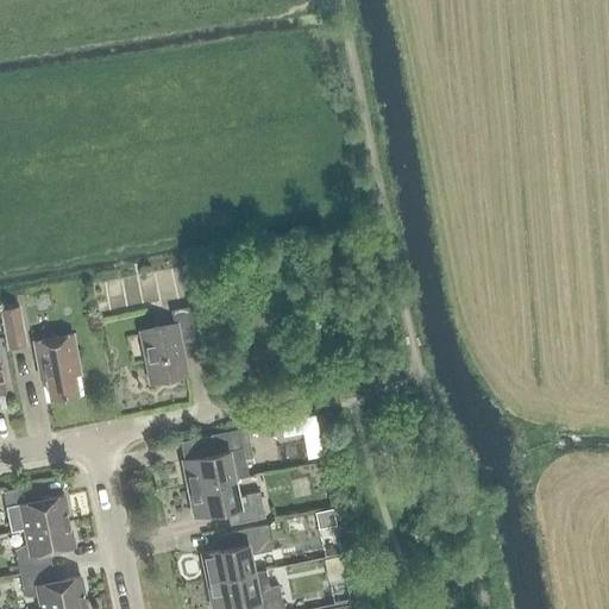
[(19,305),(1,309),(10,349),(27,344),(19,305)]
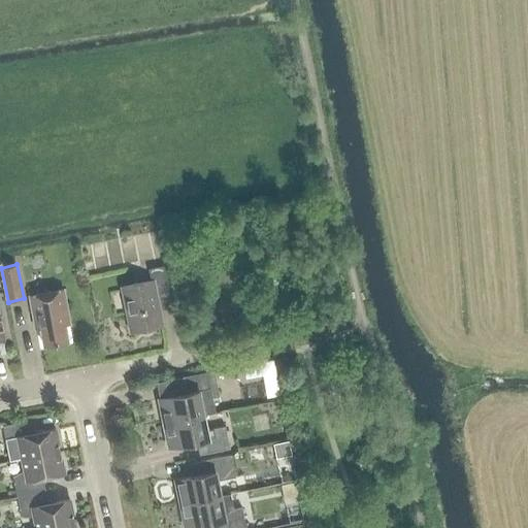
[(155,297),(170,294),(165,266),(149,269),(152,283),(124,289),(131,329),(160,324),(155,297)]
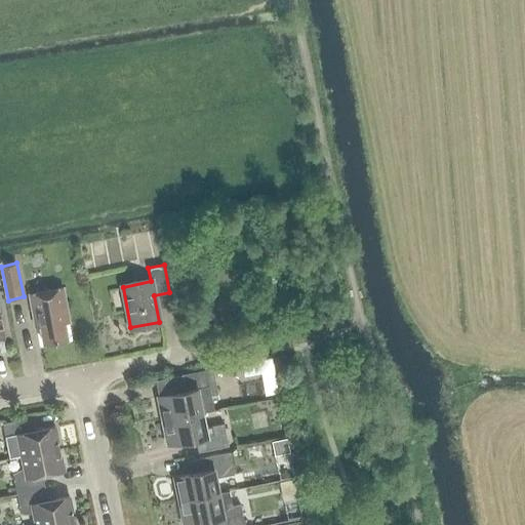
[(68,339),(65,323),(70,322),(63,287),(30,294),(34,319),(38,318),(43,345),(68,339)]
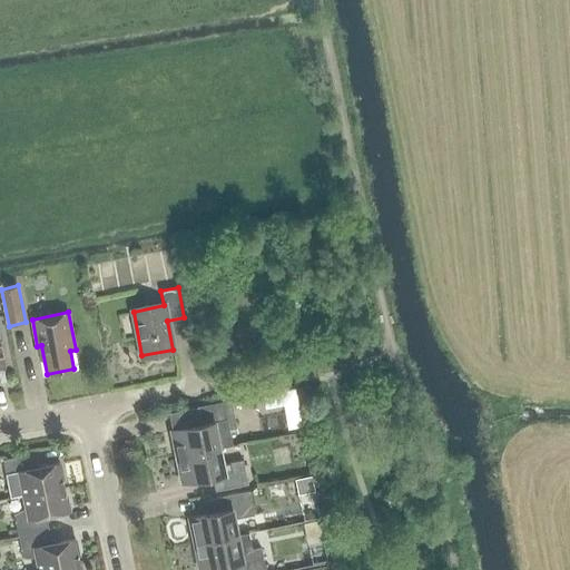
[(281,391),(262,395),(265,409),(284,405),(281,391)]
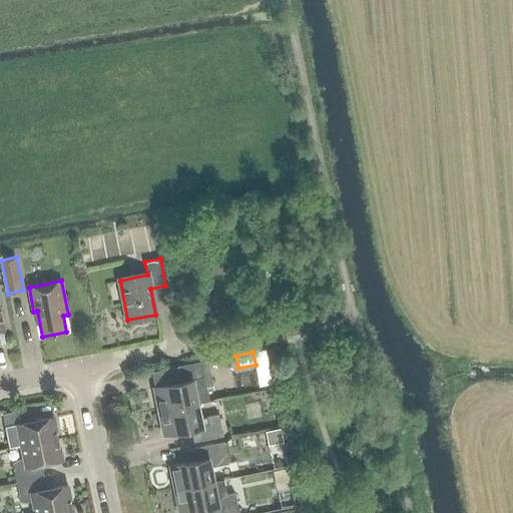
[(153,388),(158,411),(197,403),(208,401),(205,386),(212,385),(207,361),(177,367),(181,382),(153,388)]
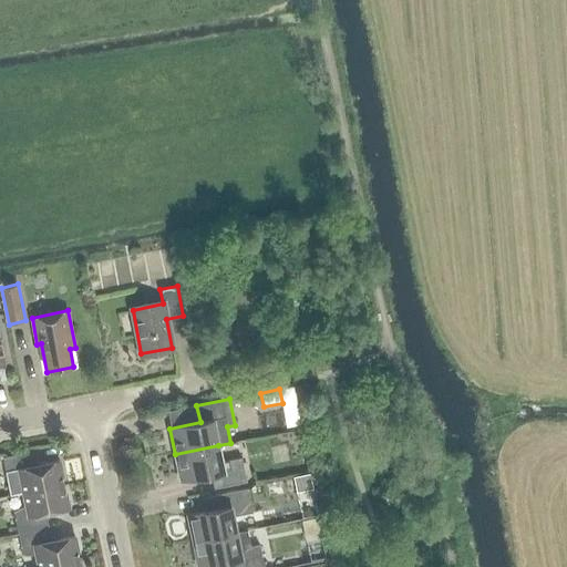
[(246,482),(241,457),(222,462),(218,445),(175,454),(181,481),(210,474),(214,488),(246,482)]
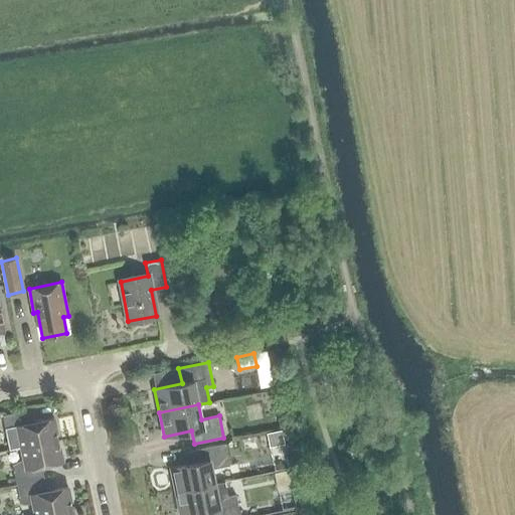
[(29,410),(2,415),(5,428),(6,438),(9,450),(21,448),(57,440),(53,418),(32,422),(29,410)]
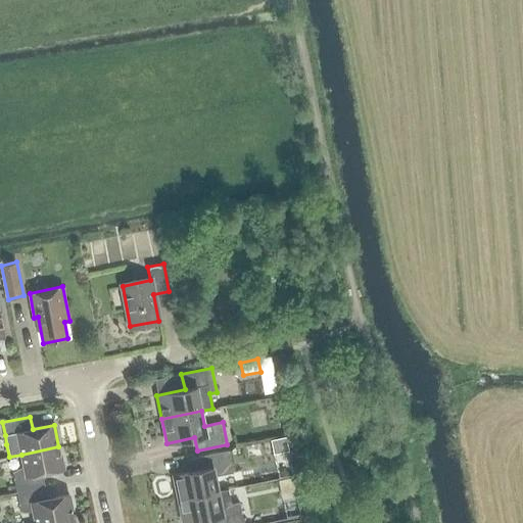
[(42,473),(63,469),(58,446),(21,455),(24,466),(12,472),(16,492),(44,486),(42,473)]
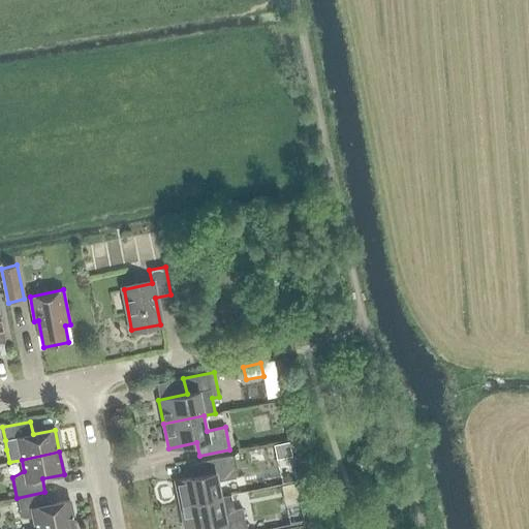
[(217,481),(236,477),(230,456),(200,462),(204,475),(175,480),(180,505),(220,497),(217,481)]
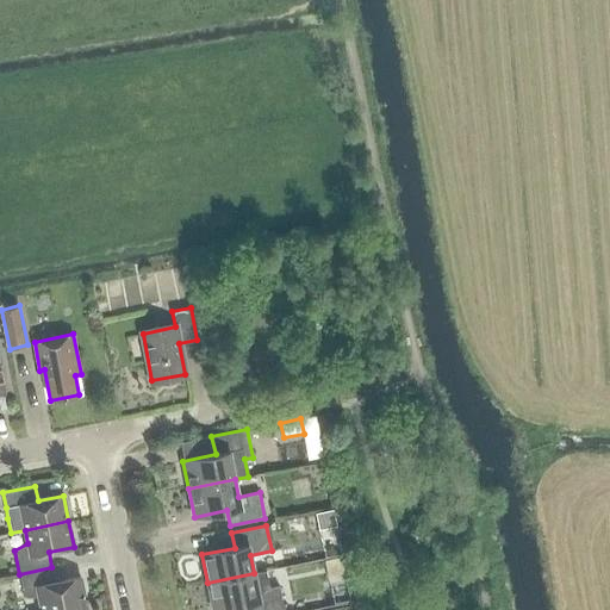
[(47,609),(85,602),(80,577),(55,582),(51,567),(19,574),(24,597),(38,597),(41,609),(47,609)]
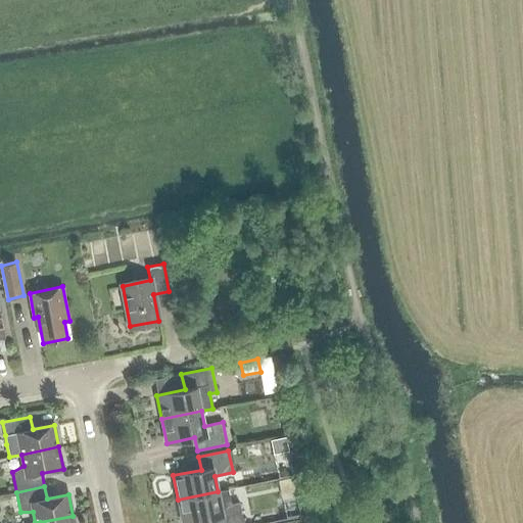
[(243,522),(239,503),(231,504),(228,489),(218,491),(178,500),(182,522),(183,522),(210,518),(211,522),(243,522)]
